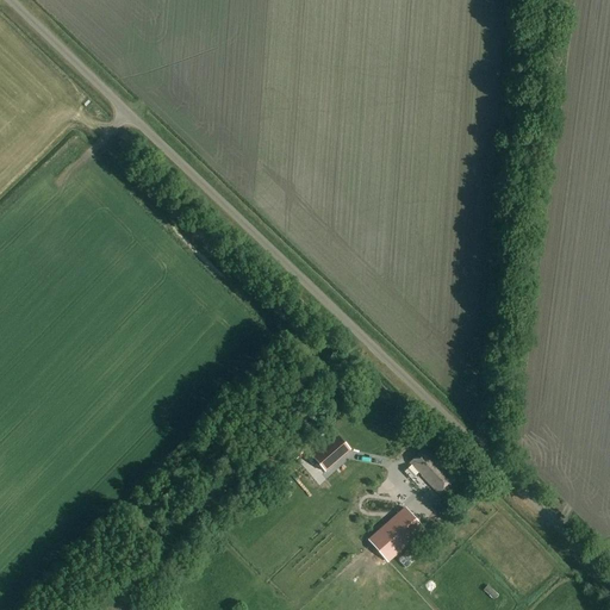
[(452,481),(443,472),(444,471),(423,449),(408,465),(410,467),(405,473),(412,481),(418,475),(430,489),(430,487),(437,495),(452,481)]
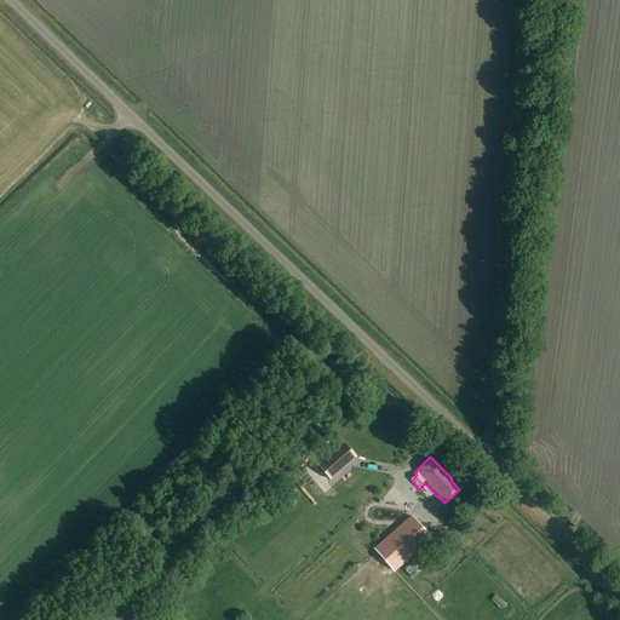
[(389,500),(400,492),(394,484),(383,494),(389,500)]
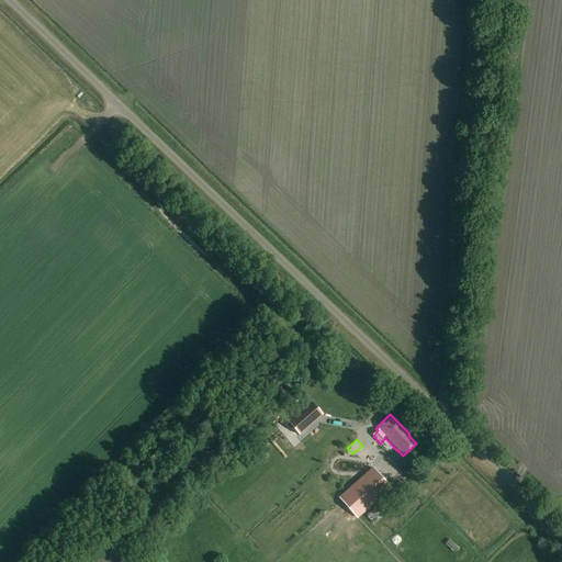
[(359,519),(392,491),(373,469),(340,498),(359,519)]
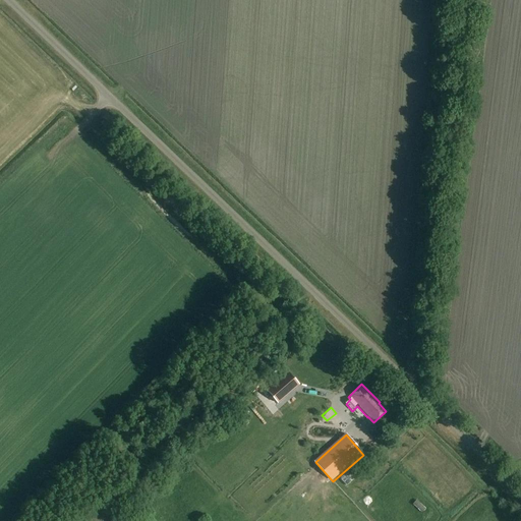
[(422,518),(426,514),(416,505),(412,510),(422,518)]
